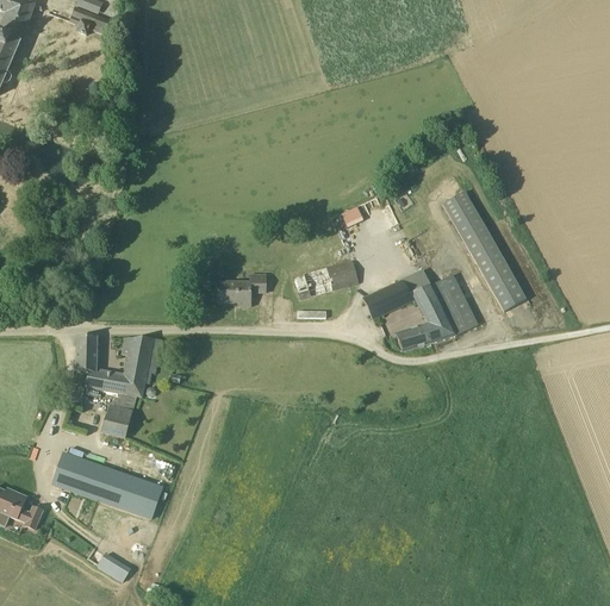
[(0,0),(0,8),(6,12),(0,27),(0,86),(2,81),(5,82),(10,80),(11,75),(10,70),(7,70),(37,4),(32,2),(26,0),(0,0)]
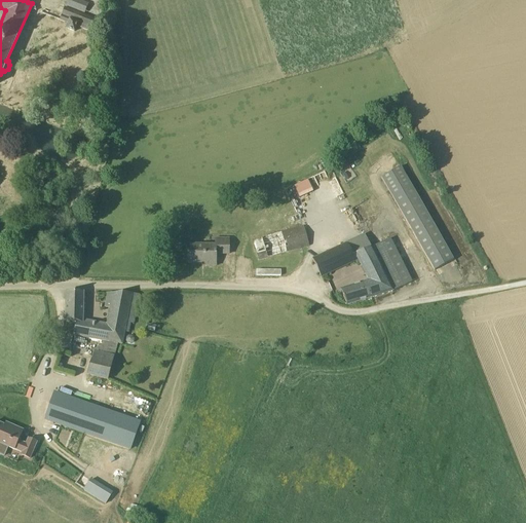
[(65,5),(64,7),(60,17),(68,21),(66,26),(75,29),(77,24),(95,31),(96,28),(100,19),(65,5)]
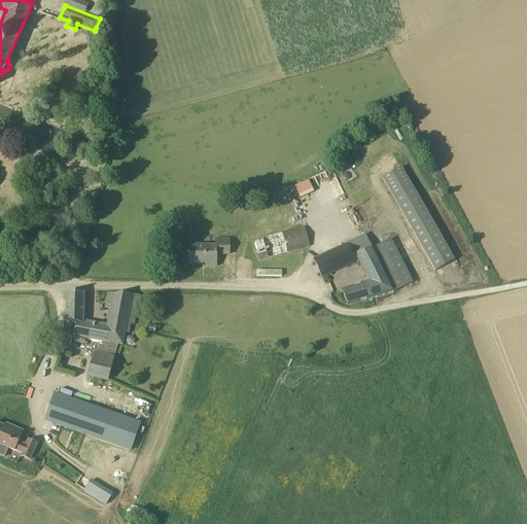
[(454,257),(449,249),(400,165),(382,176),(435,269),(454,257)]
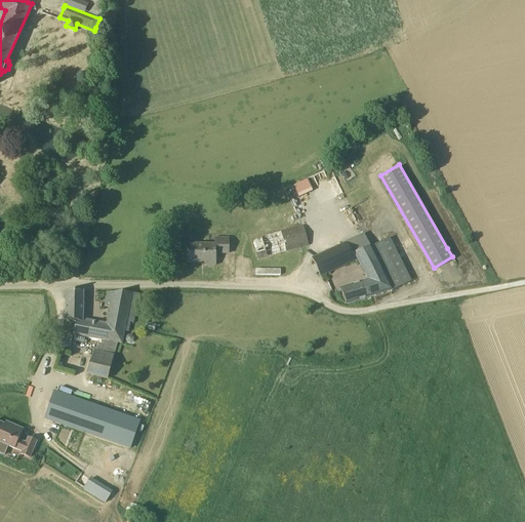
[(291,184),(294,195),(310,190),(307,178),(291,184)]
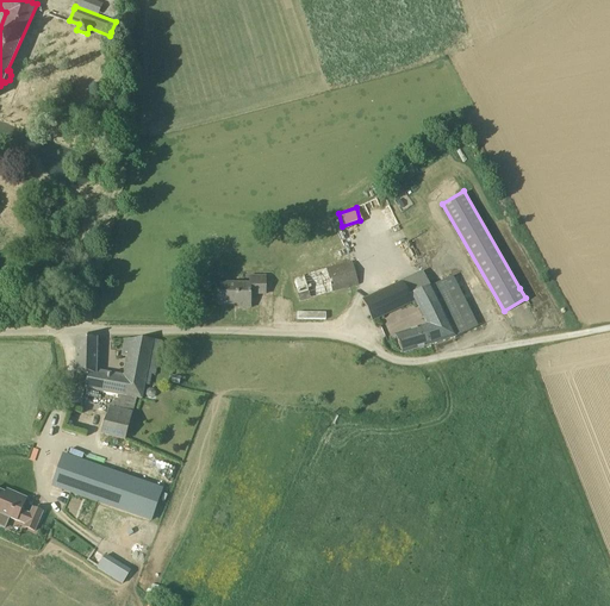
[(359,281),(355,270),(353,261),(293,277),(299,299),(359,281)]
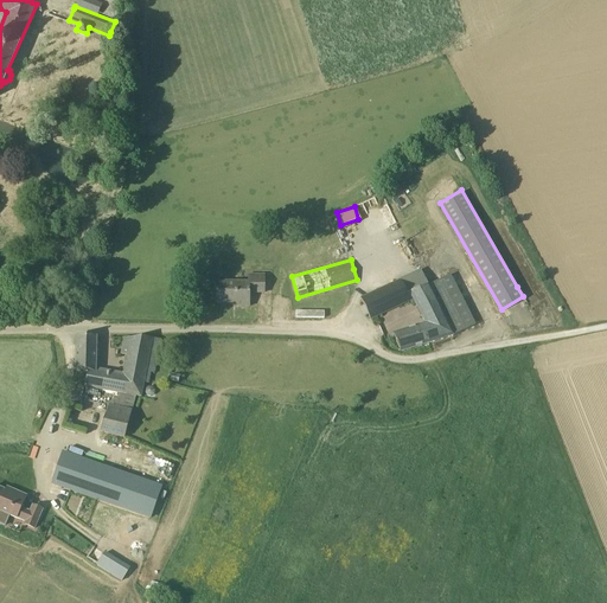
[(425,275),(421,268),(378,288),(363,295),(362,297),(370,316),(381,310),(411,295),(413,295),(410,290),(428,282),(425,275)]
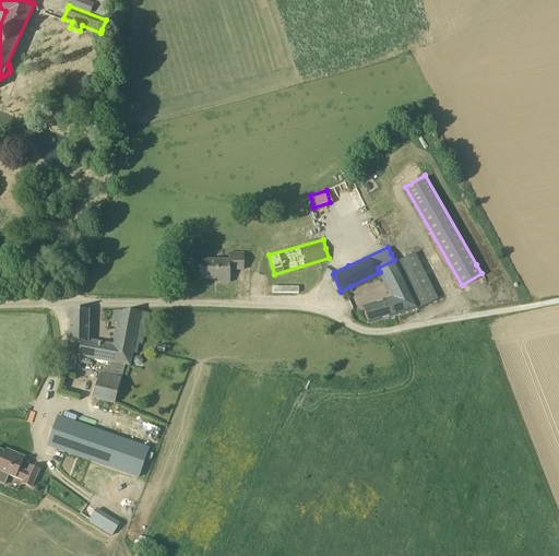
[(244,268),(244,257),(242,251),(230,251),(230,258),(200,258),(199,276),(218,276),(218,280),(229,280),(229,268),(244,268)]
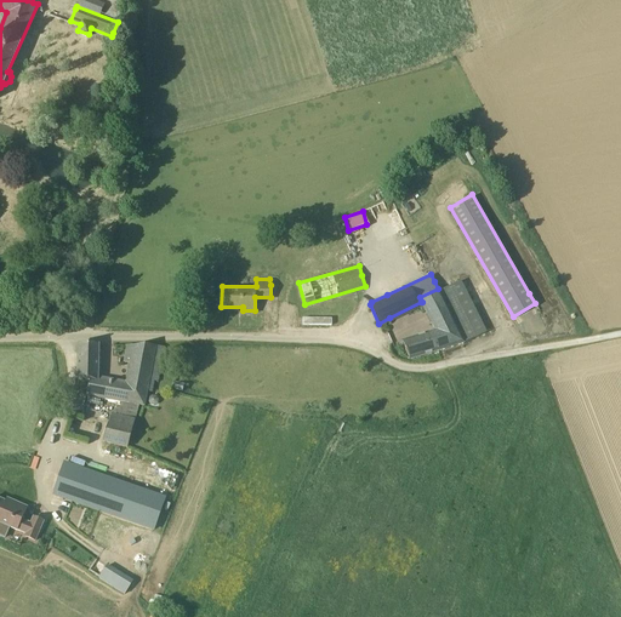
[(448,284),(438,289),(420,297),(422,302),(434,329),(408,336),(402,338),(410,358),(463,341),(479,333),(486,330),(461,279),(448,284)]
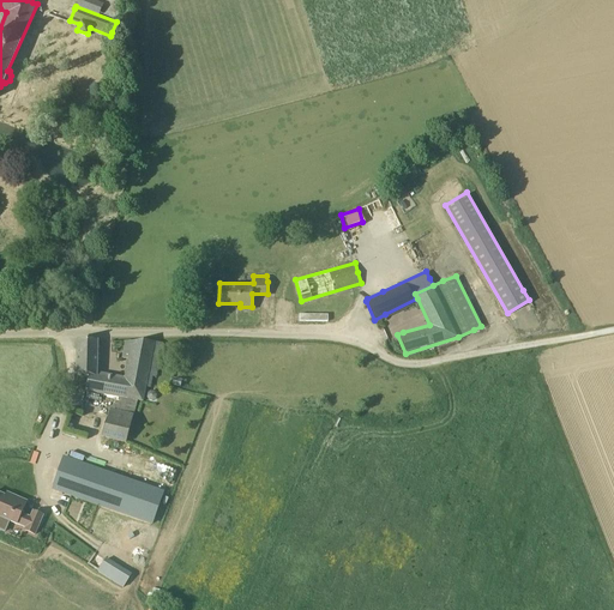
[(137,398),(143,399),(155,339),(125,339),(125,351),(125,357),(127,357),(124,375),(97,370),(97,338),(77,338),(76,370),(89,372),(85,390),(103,392),(137,398)]
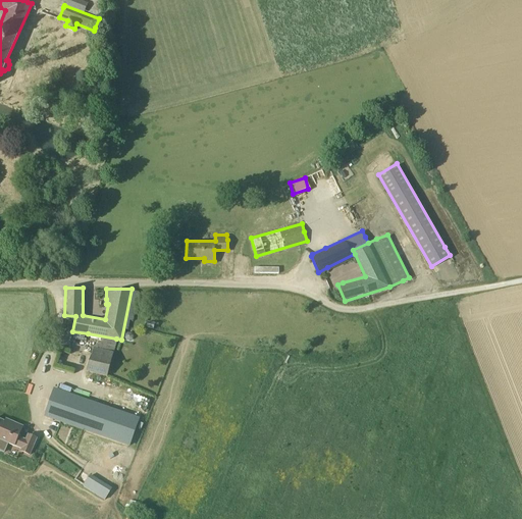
[(98,348),(95,347),(94,347),(87,369),(107,374),(116,339),(88,333),(87,339),(96,341),(98,340),(99,338),(103,339),(102,342),(99,342),(98,348)]
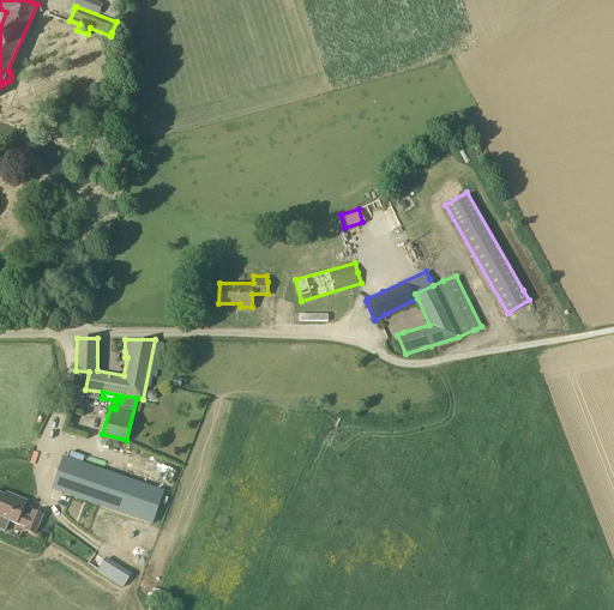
[(164,489),(74,458),(64,454),(53,487),(62,489),(59,499),(68,502),(71,494),(73,495),(152,521),(164,489)]
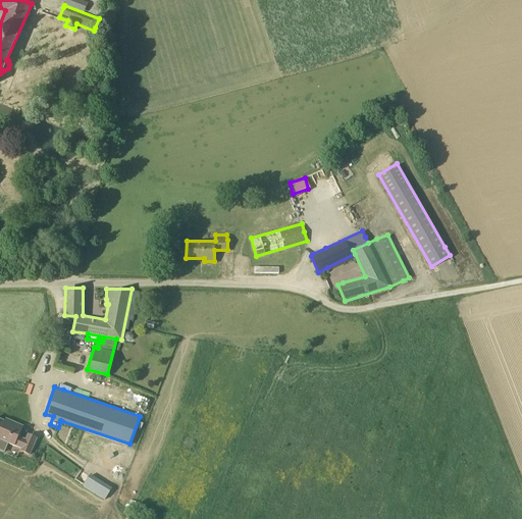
[(20,449),(30,453),(37,436),(28,432),(25,437),(18,434),(22,424),(6,417),(5,420),(0,417),(0,448),(4,450),(7,440),(9,442),(21,447),(20,449)]
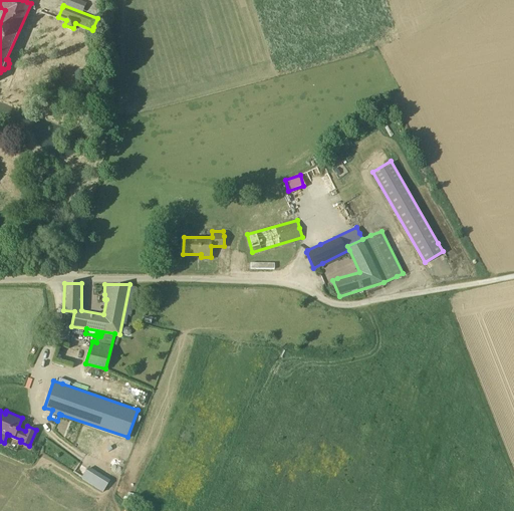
[(187,440),(191,429),(180,426),(177,437),(187,440)]
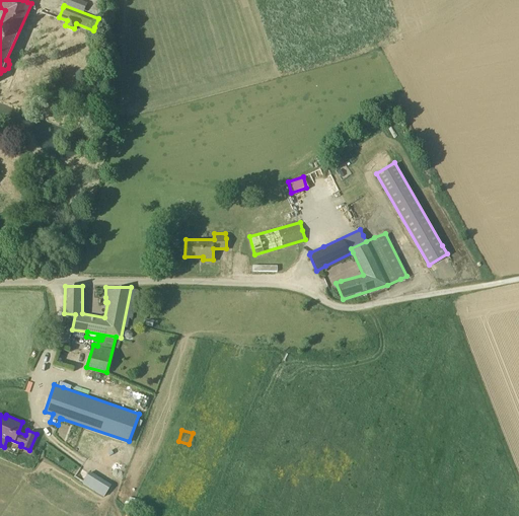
[(89,470),(86,475),(82,482),(103,495),(110,484),(89,470)]
